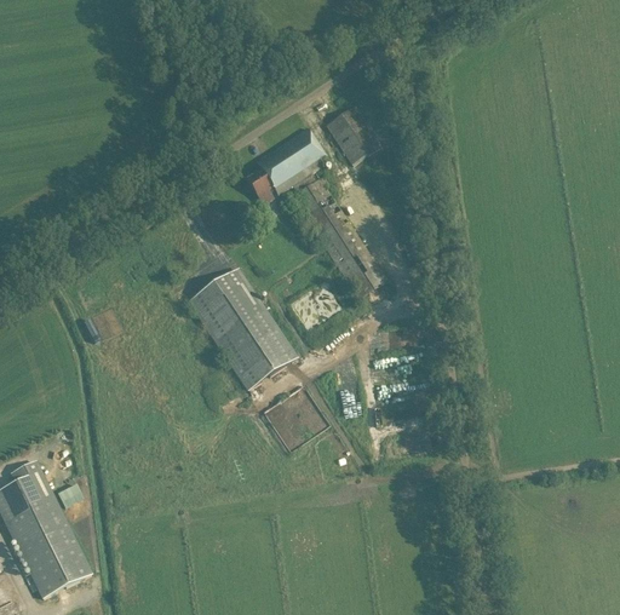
[(326,122),(333,134),(352,164),(382,143),(355,103),(326,122)]
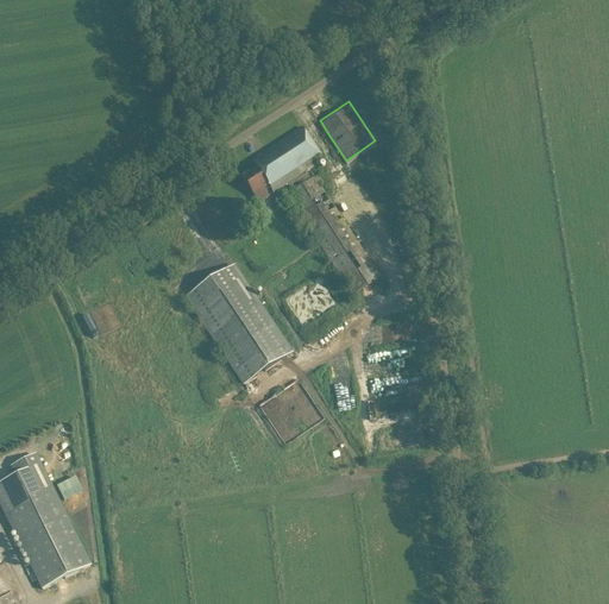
[(242,172),(250,183),(258,199),(268,193),(263,184),(268,182),(272,189),(324,156),(301,123),(251,157),(256,164),(242,172)]
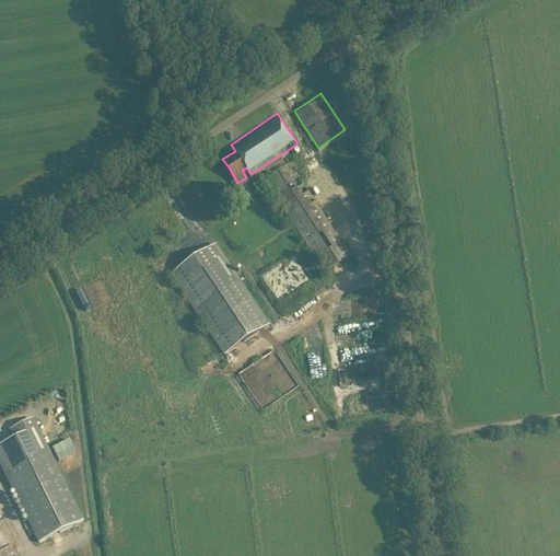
[(289,159),(264,175),(326,269),(351,253),(293,166),(296,164),(292,157),(289,159)]
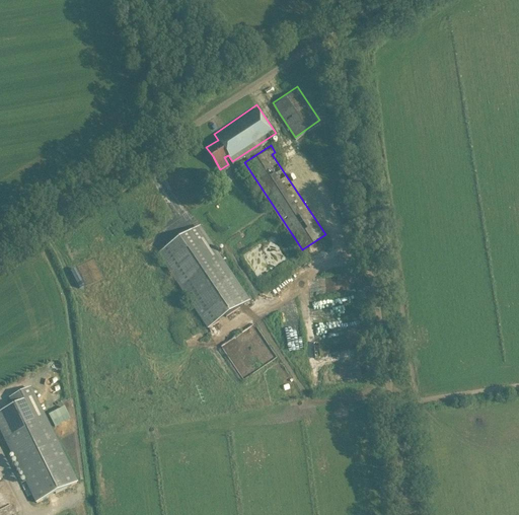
[(158,249),(208,324),(248,298),(198,223),(158,249)]
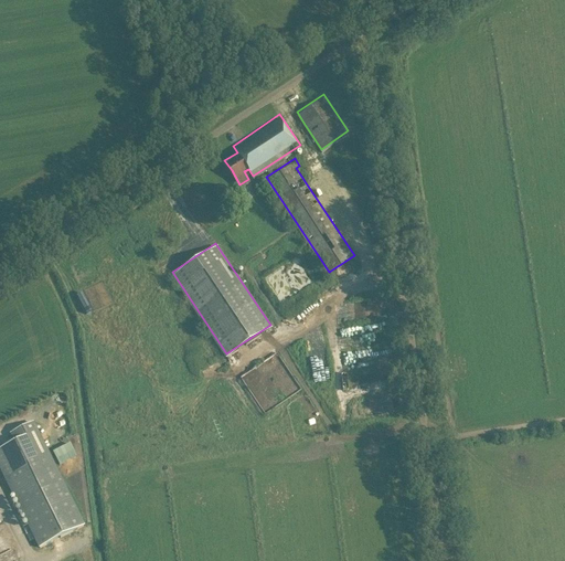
[(0,445),(0,464),(39,543),(83,522),(32,419),(10,430),(14,438),(0,445)]
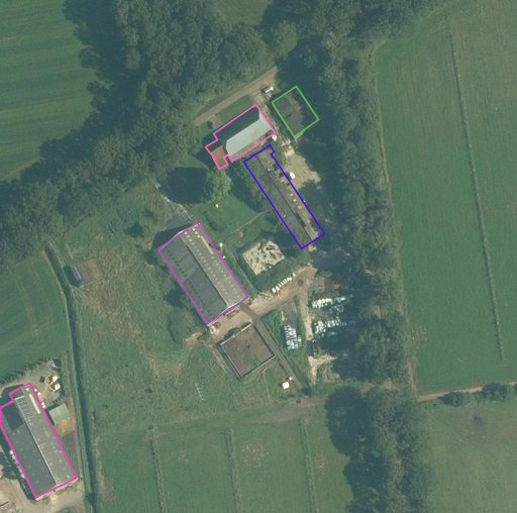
[(49,409),(56,422),(72,414),(66,402),(49,409)]
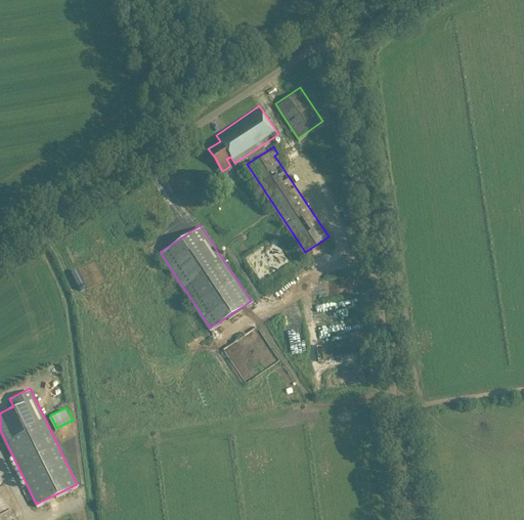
[(0,519),(2,519),(15,516),(11,506),(0,510),(0,519)]
